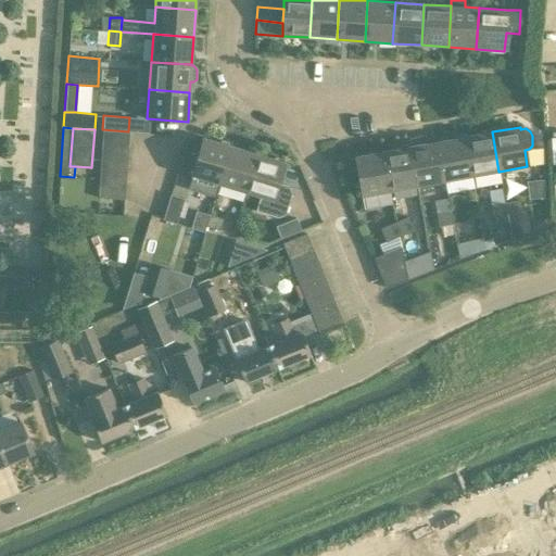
[(101,142),(127,144),(128,131),(102,129),(101,142)]
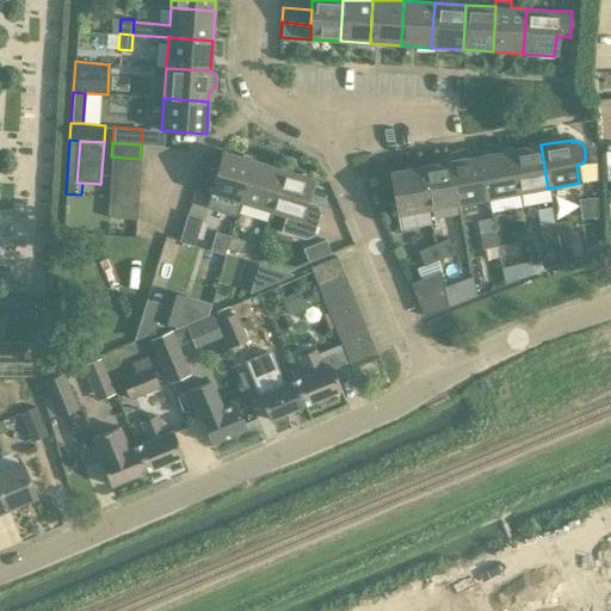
[(510,150),(517,193),(548,189),(541,144),(510,150)]
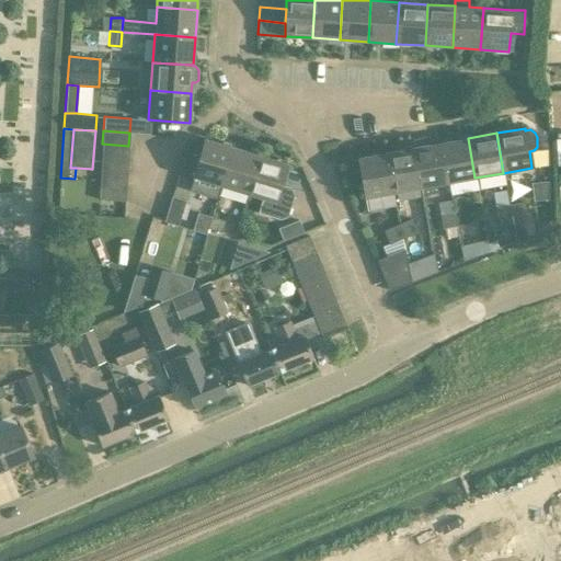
[(220,185),(232,146),(205,138),(193,178),(220,185)]
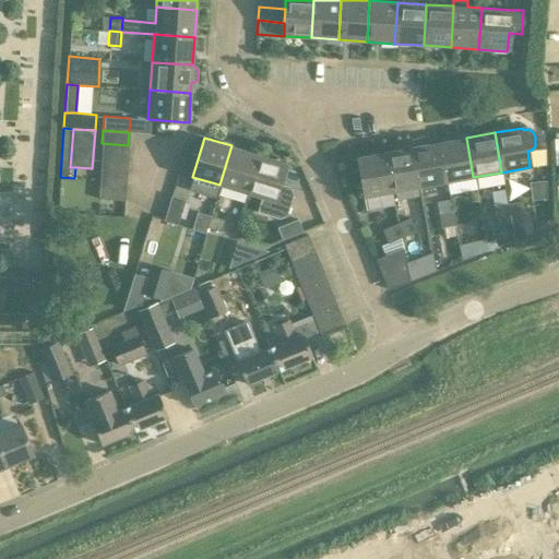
[(439,142),(445,182),(473,177),(466,138),(439,142)]
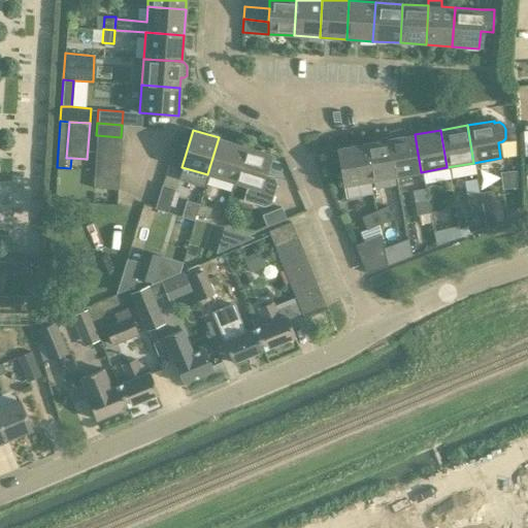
[(415,134),(389,138),(396,175),(421,172),(415,134)]
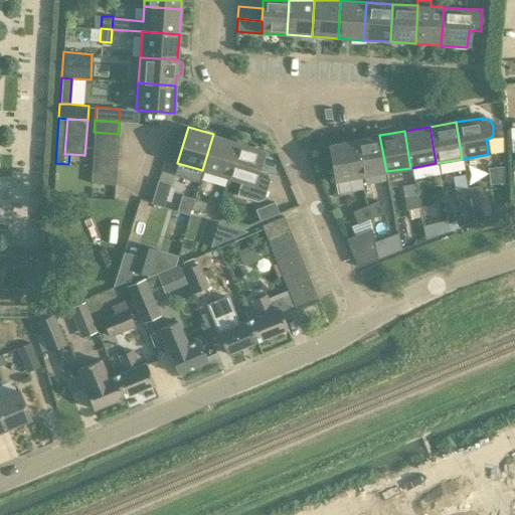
[(93,144),(117,146),(118,134),(94,132),(93,144)]
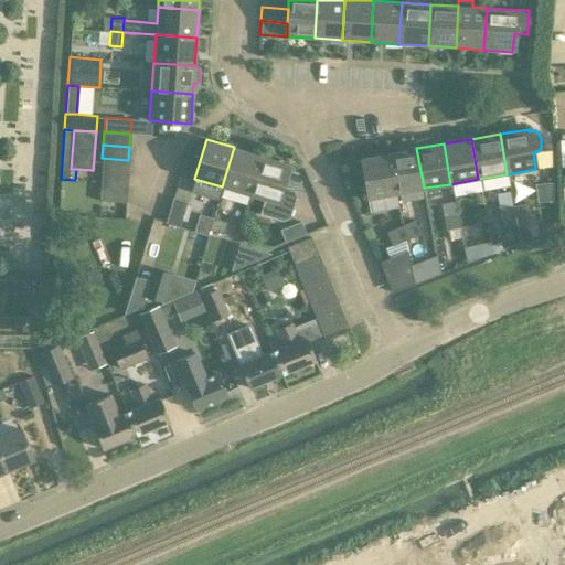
[(248,195),(249,195),(262,156),(234,147),(222,187),(236,191),(234,199),(246,203),(248,195)]
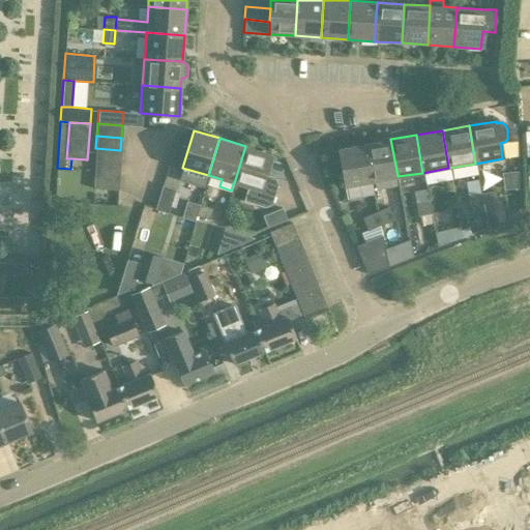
[(364,144),(371,181),(396,177),(389,139),(364,144)]
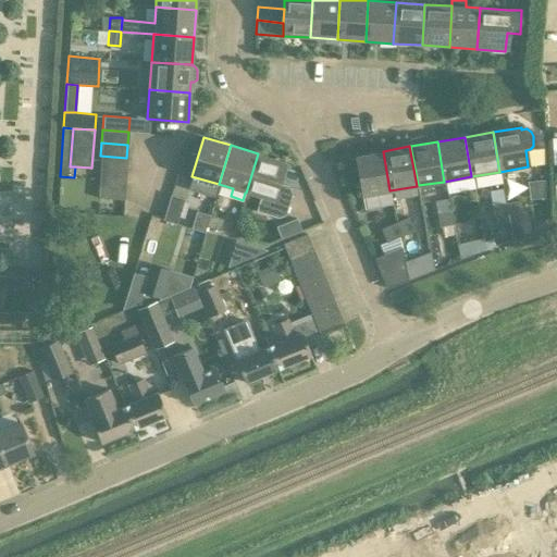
[(363,208),(392,203),(390,190),(383,151),(355,156),(363,208)]
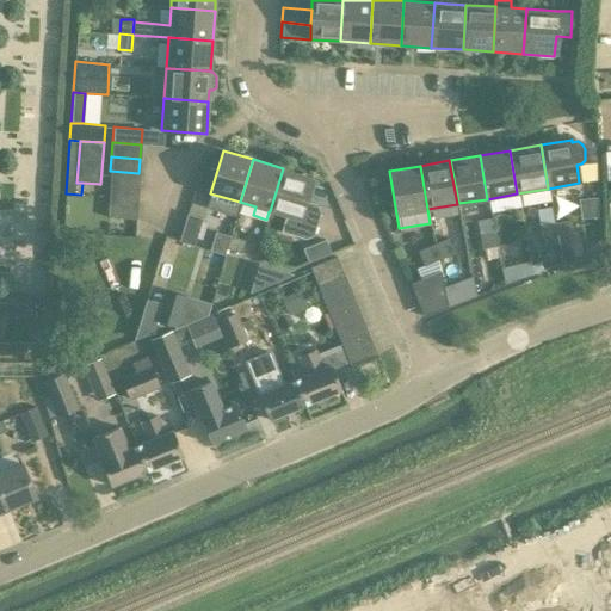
[(283,168),(270,211),(285,216),(281,232),(304,239),(313,235),(320,214),(318,204),(304,201),(312,178),(283,168)]
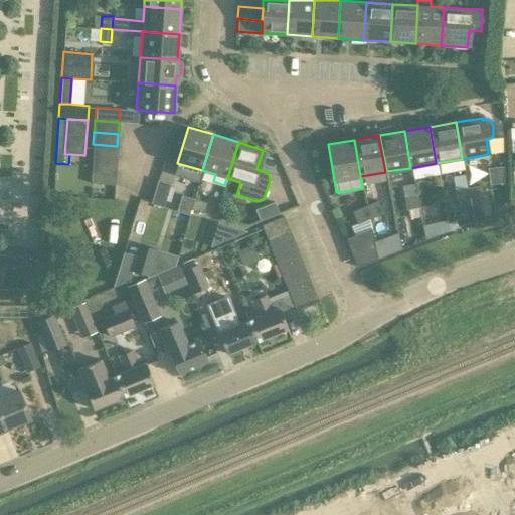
[(92,157),(116,158),(117,146),(93,144),(92,157)]
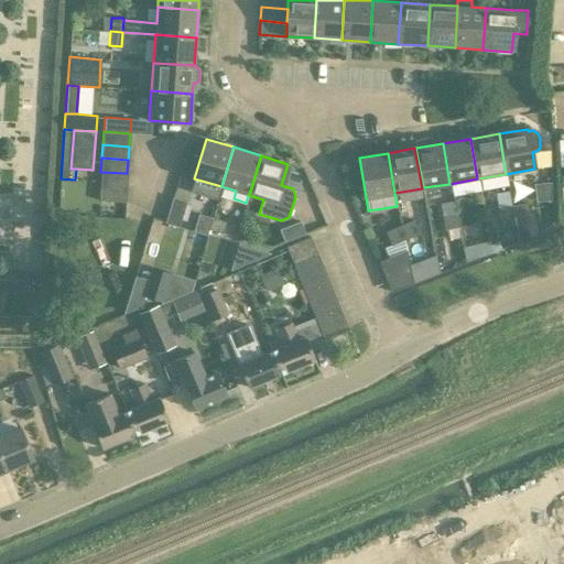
[(99,186),(127,188),(127,173),(100,172),(99,186)]
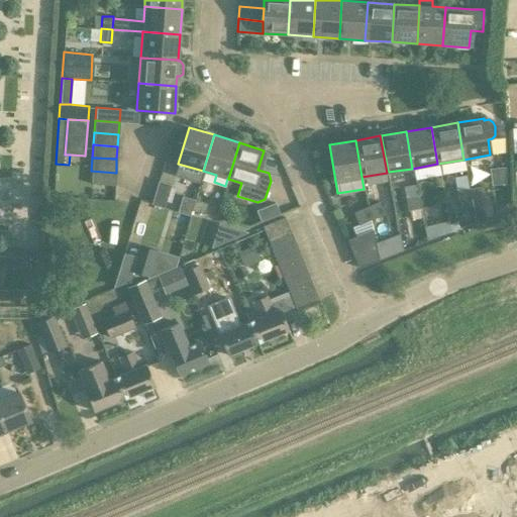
[(115,186),(116,173),(91,171),(90,184),(115,186)]
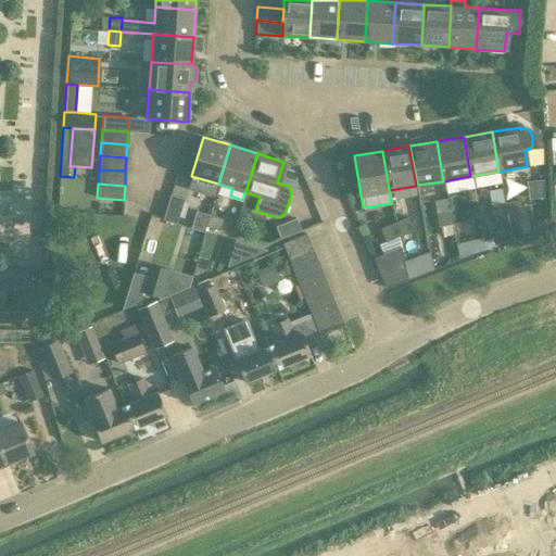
[(177,218),(178,216),(180,206),(182,202),(182,199),(169,194),(162,219),(175,224),(177,218)]
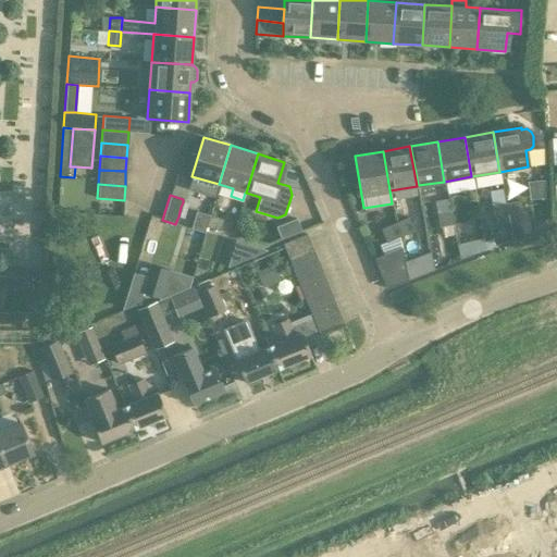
[(519,200),(505,202),(507,214),(520,212),(521,212),(519,200)]
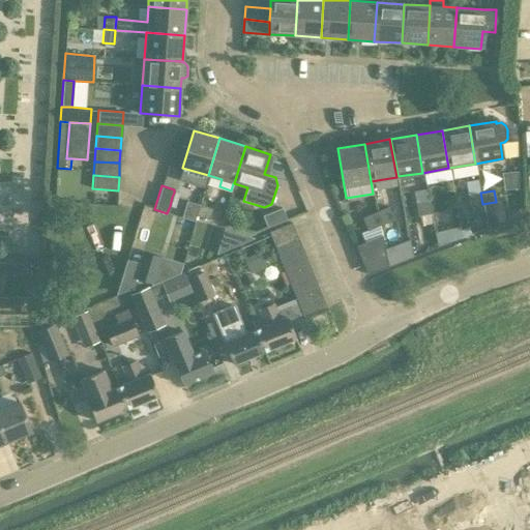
[(480,193),(467,195),(469,206),(470,206),(482,204),(480,193)]
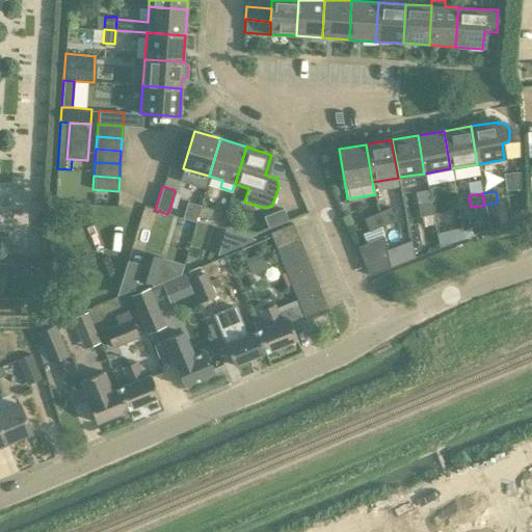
[(497,203),(484,205),(486,213),(489,213),(499,211),(497,203)]
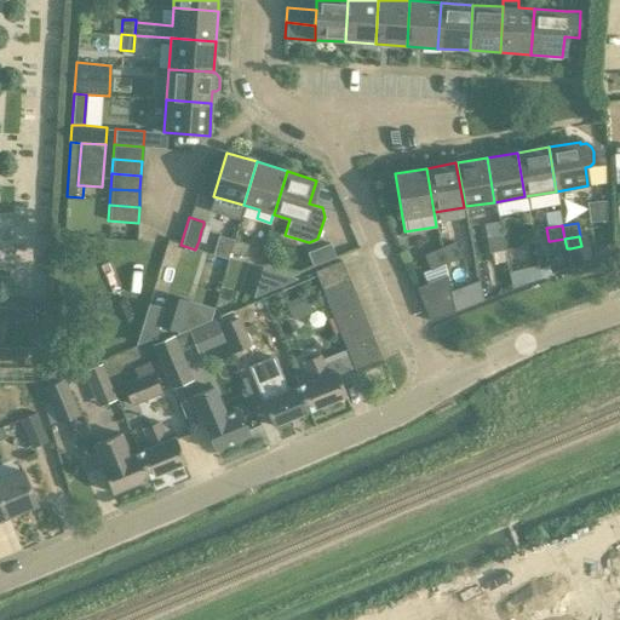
[(503,250),(500,237),(486,240),(488,252),(503,250)]
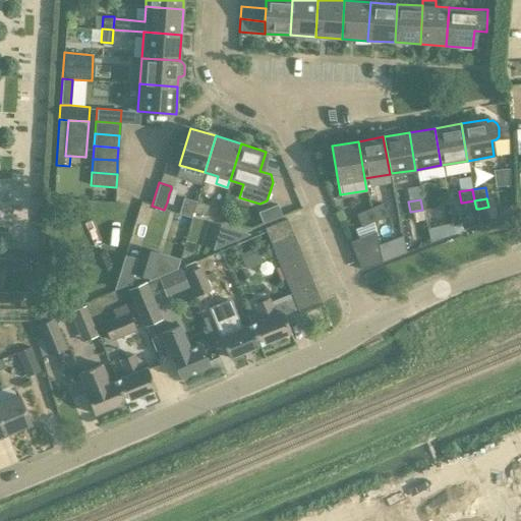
[(474,200),(462,203),(463,211),(476,209),(474,200)]
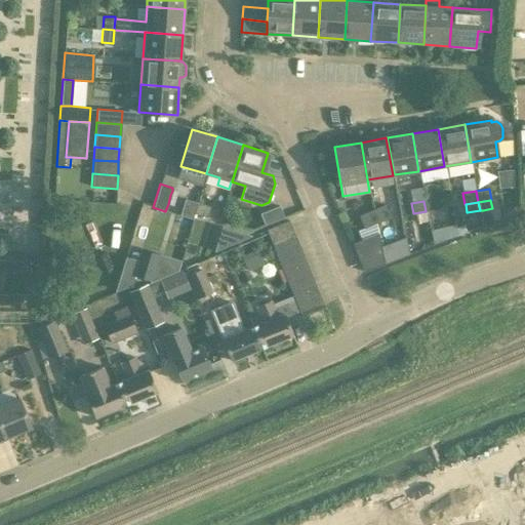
[(196,208),(194,214),(206,217),(209,207),(197,203),(196,208)]
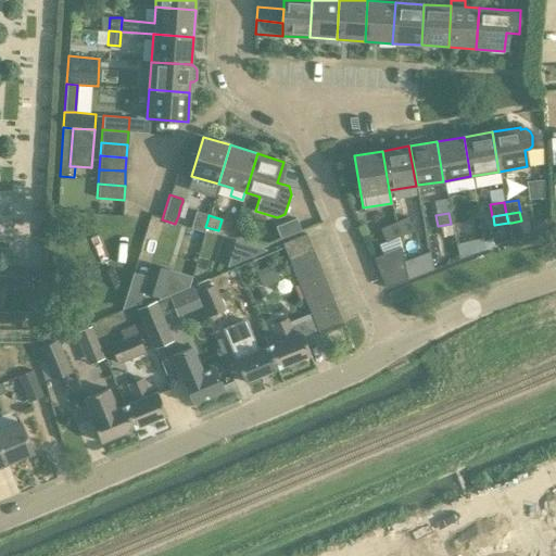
[(280,238),(288,236),(301,230),(297,217),(276,226),(280,238)]
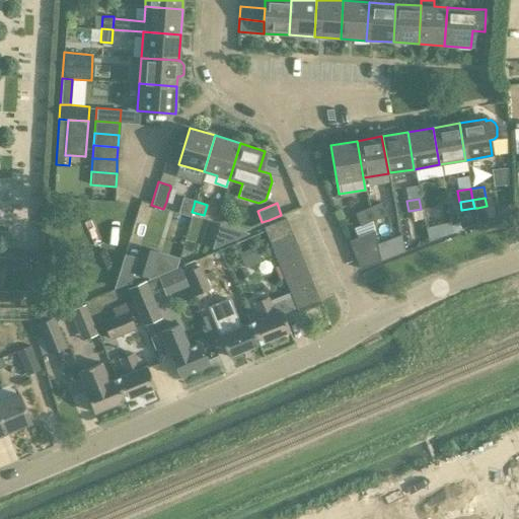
[(380,203),(367,208),(372,220),(385,214),(380,203)]
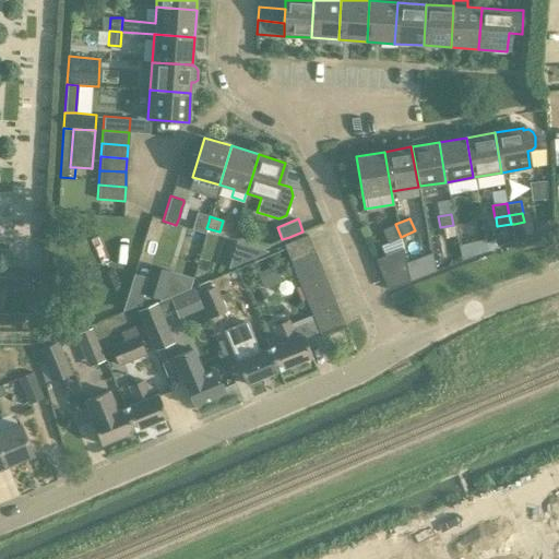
[(401,237),(395,224),(381,229),(387,242),(401,237)]
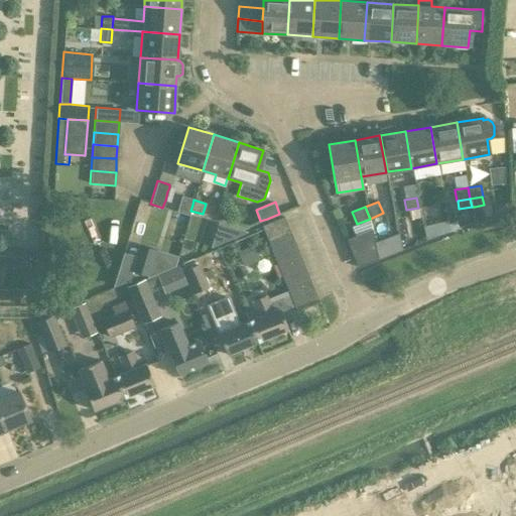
[(261,226),(266,239),(289,230),(284,217),(261,226)]
